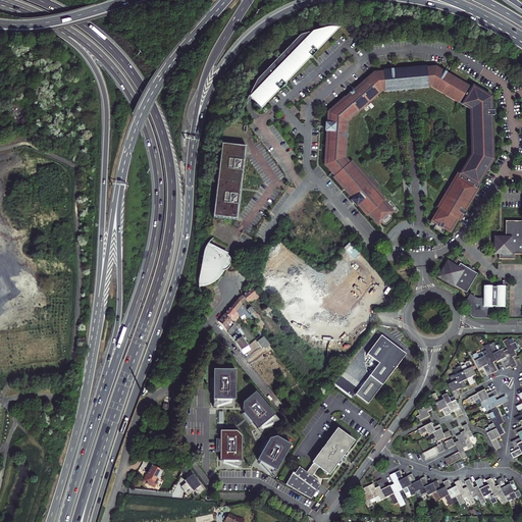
[(257,80),(249,95),(258,103),(257,104),(261,108),(265,104),(265,103),(278,89),(280,90),(286,83),(284,82),(310,55),(312,56),(317,51),(316,50),(338,27),(328,27),(300,35),(257,80)]
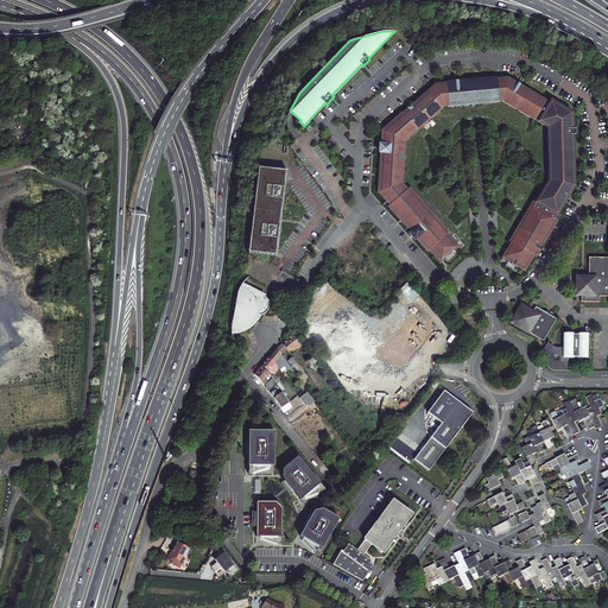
[(435,84),(428,92),(442,108),(444,106),(448,106),(448,107),(499,102),(499,101),(502,101),(534,120),(534,119),(545,102),(545,101),(507,78),(496,78),(445,82),(445,83),(435,84)]
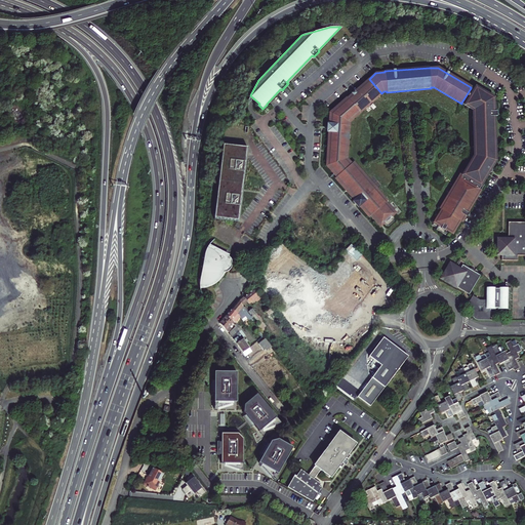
[(369,79),(347,98),(360,113),(381,93),(369,79)]
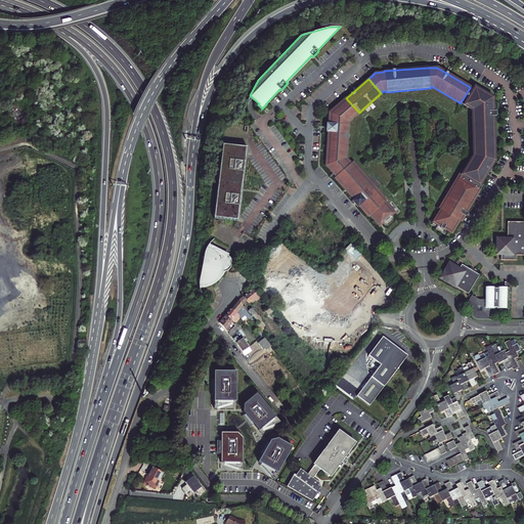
[(472,90),(470,88),(461,102),(465,104),(464,105),(472,110),(473,155),(464,171),(463,170),(439,210),(440,211),(433,223),(437,225),(435,229),(444,234),(446,231),(450,233),(459,221),(460,222),(464,216),(465,217),(467,213),(466,212),(483,182),(482,182),(495,161),(492,97),(474,86),(472,90)]
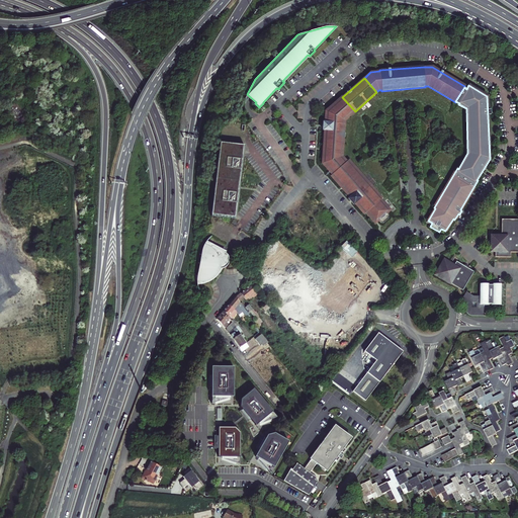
[(355,111),(342,97),(326,111),(325,122),(323,122),(323,124),(321,124),(321,128),(322,128),(322,131),(324,131),(322,163),(332,174),(330,175),(351,199),(350,200),(352,202),(353,201),(364,214),(366,212),(375,224),(379,221),(380,223),(383,223),(389,219),(389,214),(387,213),(391,210),(380,199),(382,198),(348,160),(346,162),(342,157),(344,120),(355,111)]
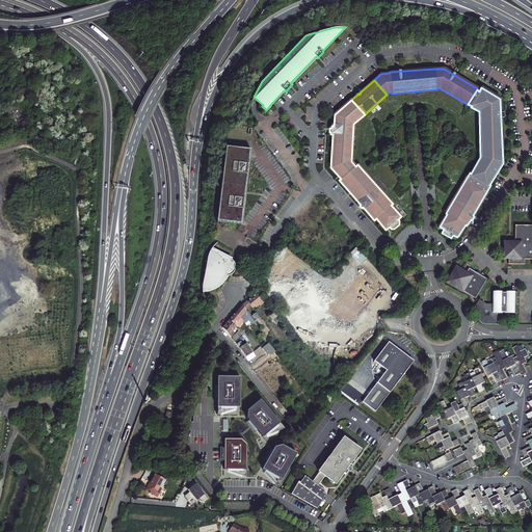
[(18,118),(22,114),(17,108),(12,112),(18,118)]
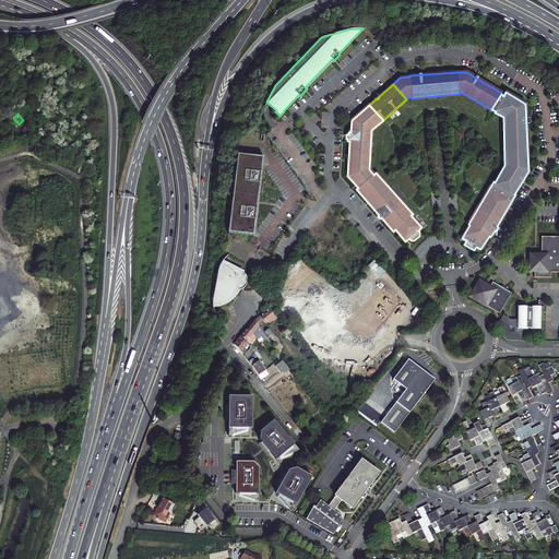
[(262,157),(238,155),(229,230),(259,233),(260,227),(262,203),(265,170),(261,165),(262,157)]
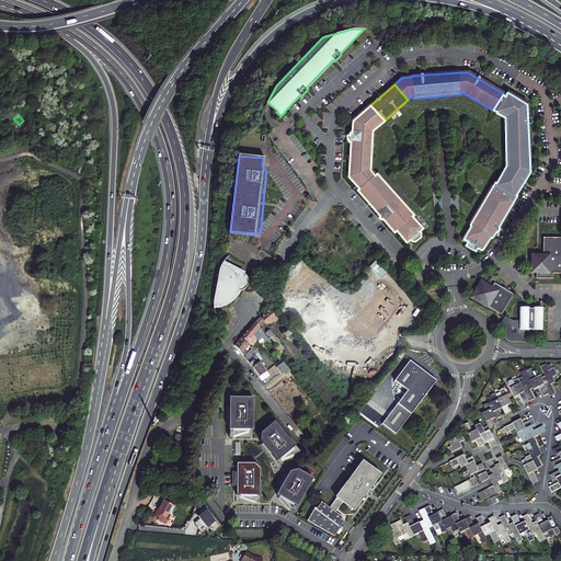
[(32,227),(34,235),(45,231),(44,225),(32,227)]
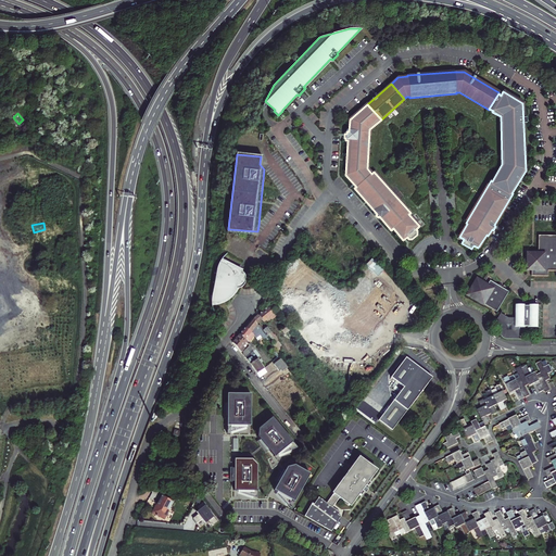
[(555,236),(538,237),(538,254),(527,254),(527,263),(526,263),(525,263),(525,265),(525,266),(526,267),(527,268),(527,272),(531,272),(531,277),(548,277),(548,272),(555,272),(555,236)]
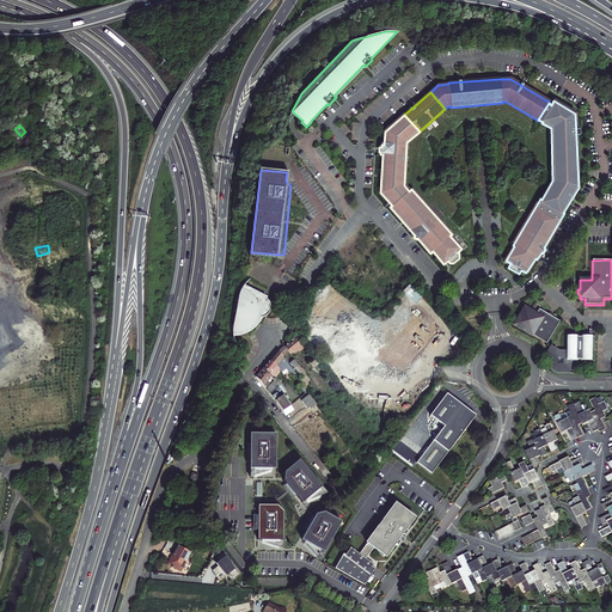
[(263,295),(244,286),(240,291),(239,295),(233,324),(232,325),(233,335),(239,334),(242,334),(246,331),(250,329),(254,326),(257,322),(258,322),(261,316),(262,317),(263,316),(265,313),(268,310),(269,311),(269,307),(270,305),(269,304),(268,300),(262,297),(263,295)]
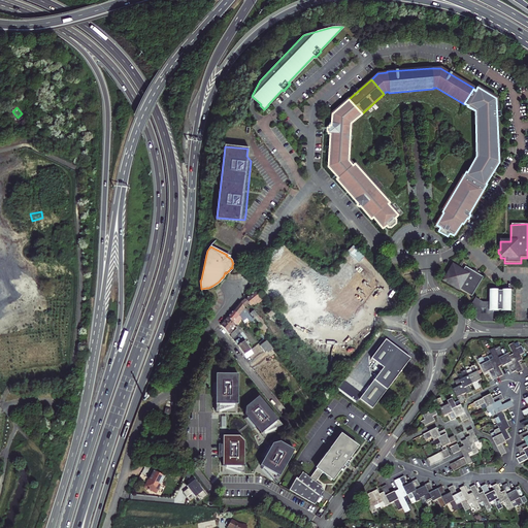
[(286,253),(269,267),(276,275),(293,262),(286,253)]
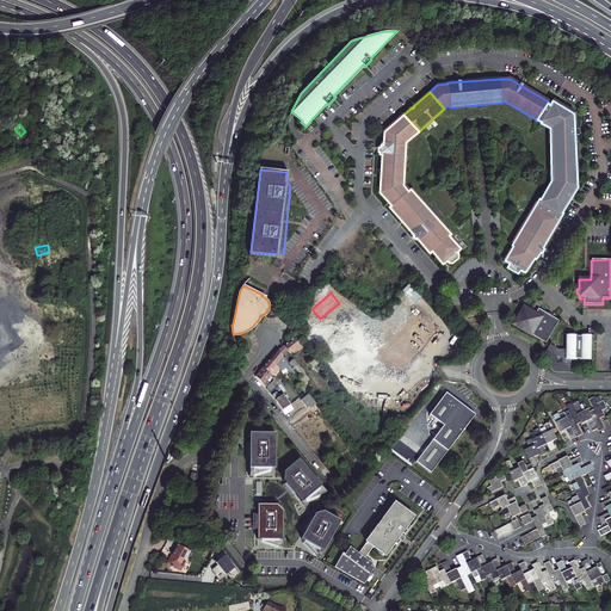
[(524,306),(512,325),(530,335),(531,334),(545,344),(559,322),(538,309),(536,313),(524,306)]
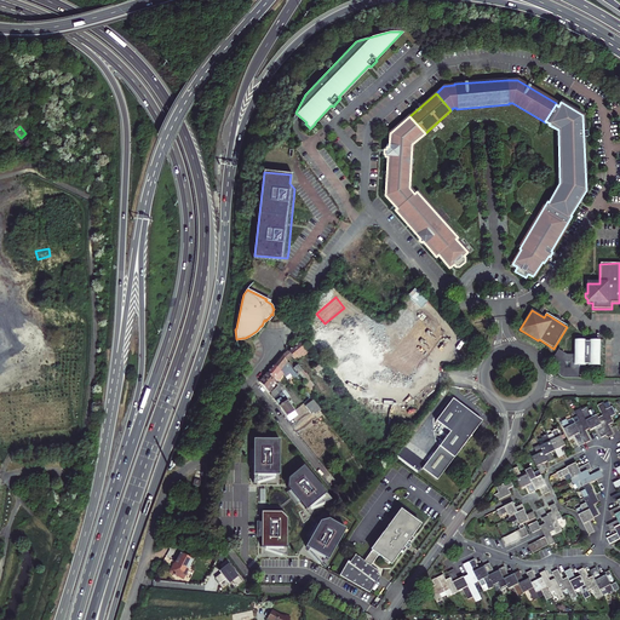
[(438,333),(418,319),(392,351),(380,352),(349,313),(328,329),(366,375),(377,367),(379,372),(394,371),(397,366),(408,374),(438,333)]
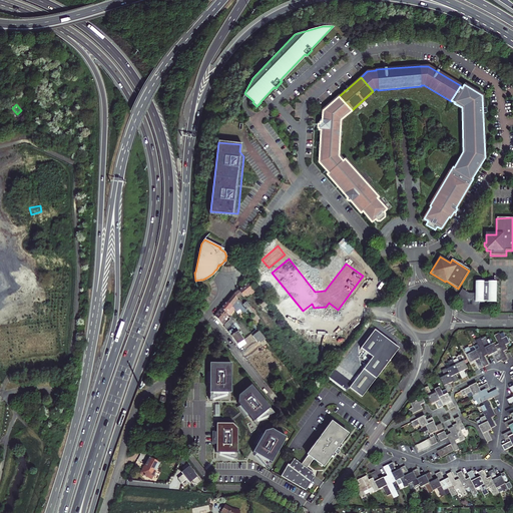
[(250,281),(233,294),(239,301),(249,293),(251,295),(258,290),(250,281)]
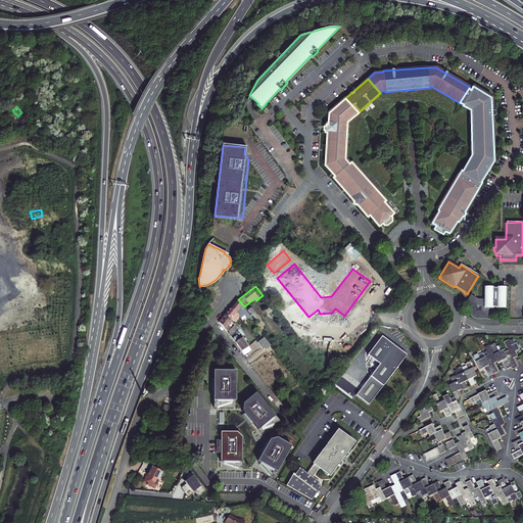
[(478,298),(471,294),(465,304),(470,315),(472,317),(476,319),(489,319),(489,307),(492,307),(492,305),(497,305),(498,307),(506,307),(506,286),(497,286),(497,287),(492,288),(492,286),(485,286),(485,298),(478,298)]
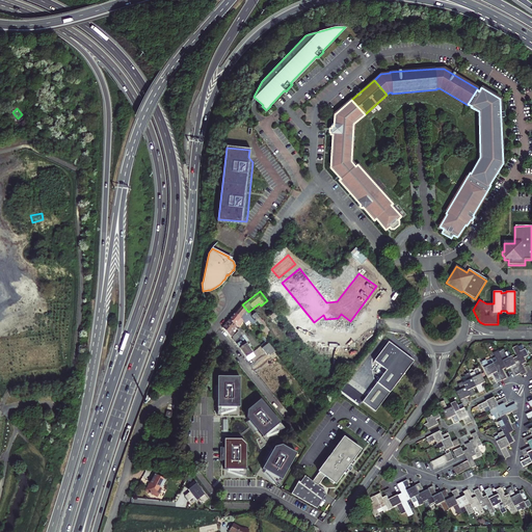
[(242,304),(235,313),(241,318),(243,321),(245,323),(250,318),(249,316),(250,315),(248,312),(242,304)]
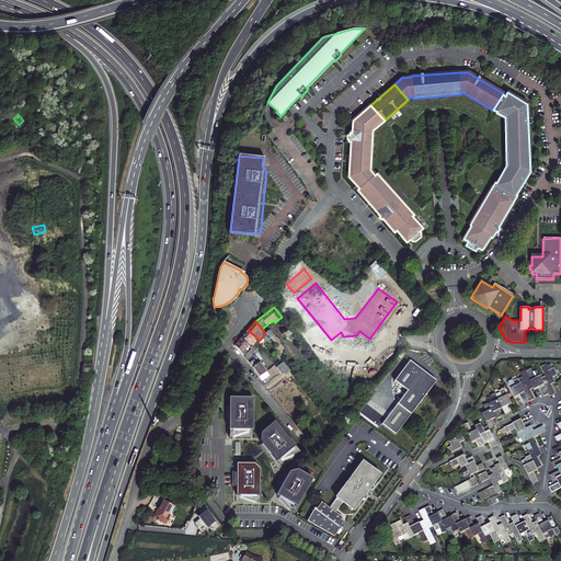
[(290,329),(285,333),(288,338),(294,333),(290,329)]
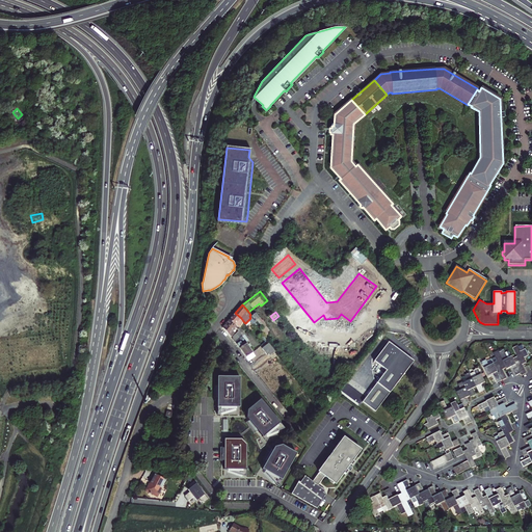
[(235,313),(229,320),(237,326),(236,328),(237,328),(236,329),(241,336),(246,343),(249,341),(243,333),(243,331),(239,326),(243,321),(241,318),(235,313)]
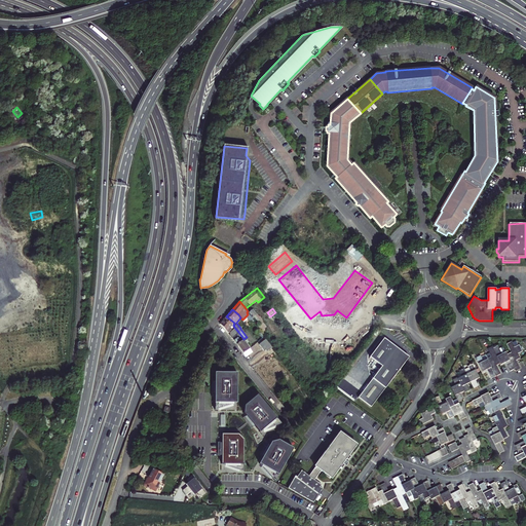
[(254,309),(249,312),(253,317),(254,316),(260,325),(264,322),(260,315),(259,316),(254,309)]
